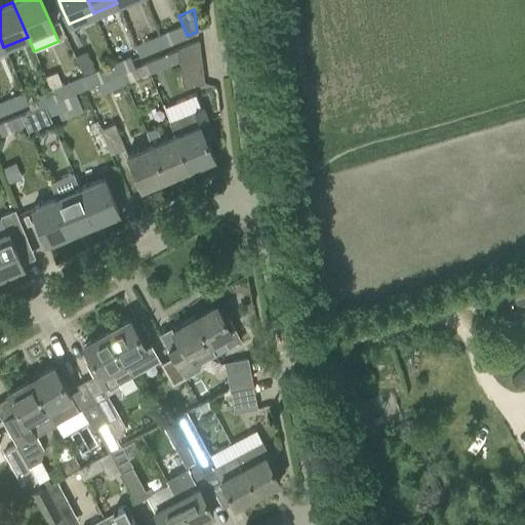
[(183,26),(158,36),(162,47),(187,36),(183,26)]
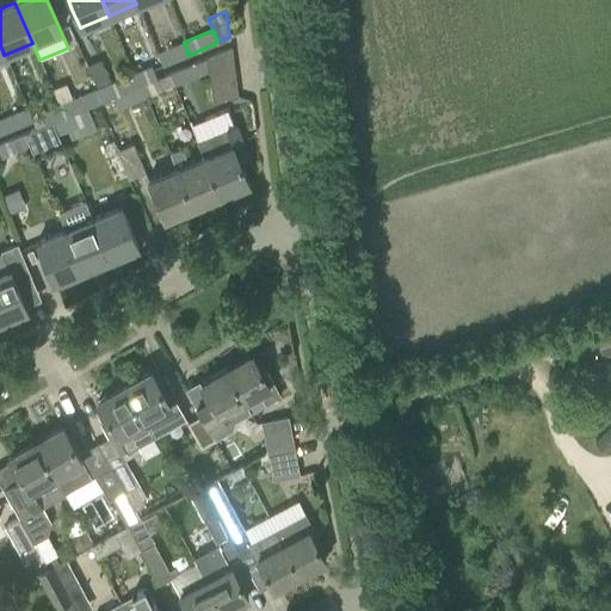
[(162,66),(189,55),(184,42),(158,53),(162,66)]
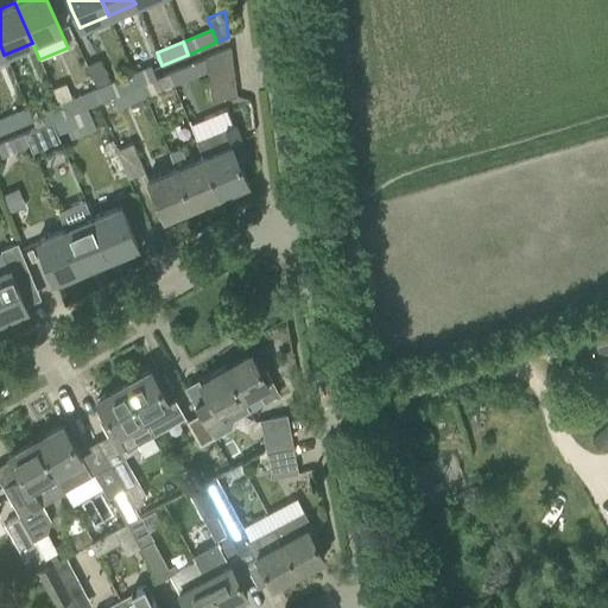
[(229,46),(206,56),(207,71),(232,68),(229,46)]
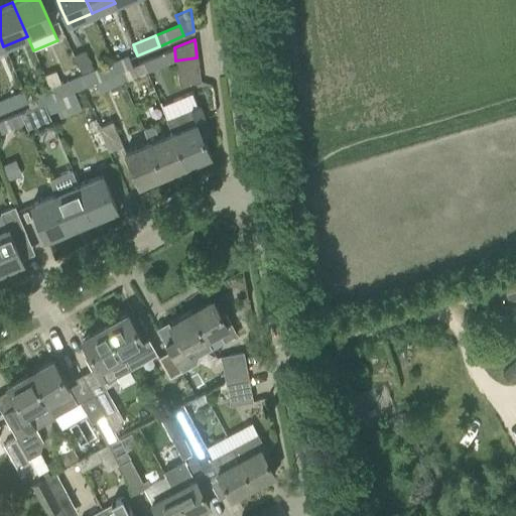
[(141,61),(146,73),(175,60),(174,47),(141,61)]
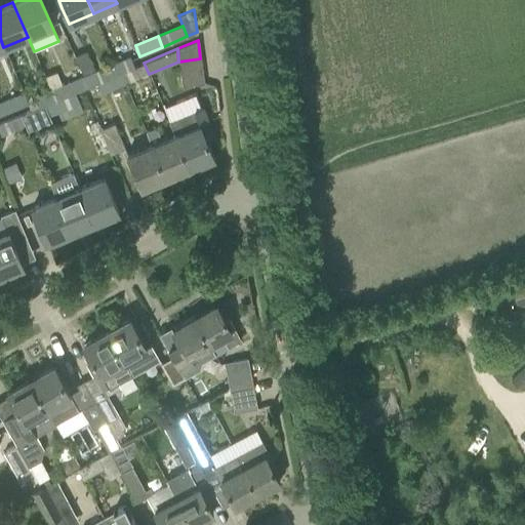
[(74,57),(83,77),(87,87),(96,84),(120,74),(115,64),(96,72),(87,52),(74,57)]
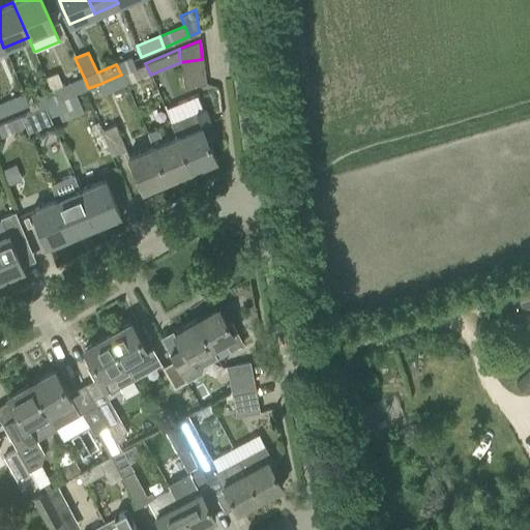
[(131,58),(116,64),(121,75),(136,67),(131,58)]
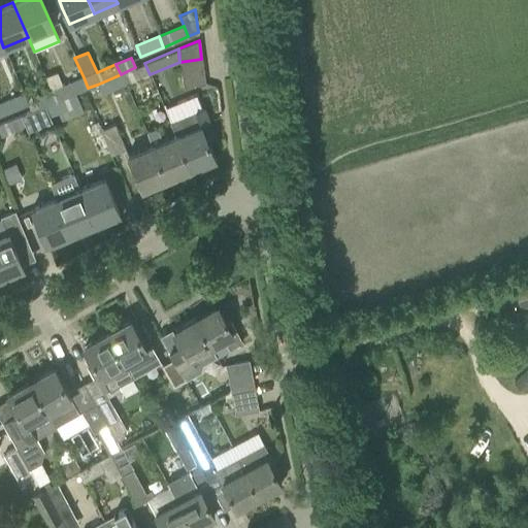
[(182,73),(203,71),(201,59),(179,62),(182,73)]
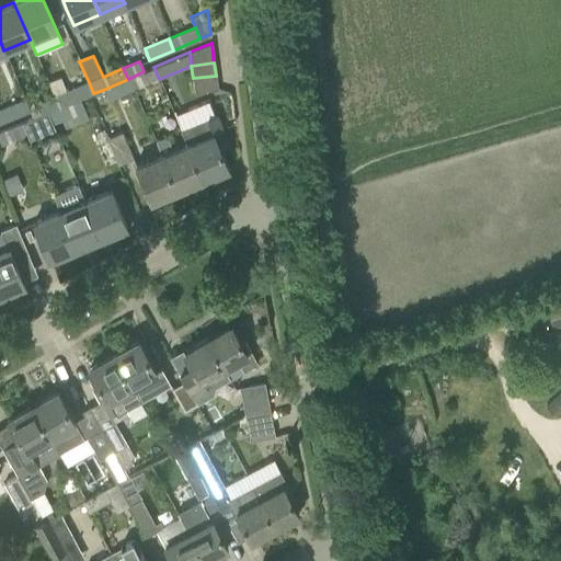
[(153,67),(144,71),(128,79),(134,90),(159,79),(153,67)]
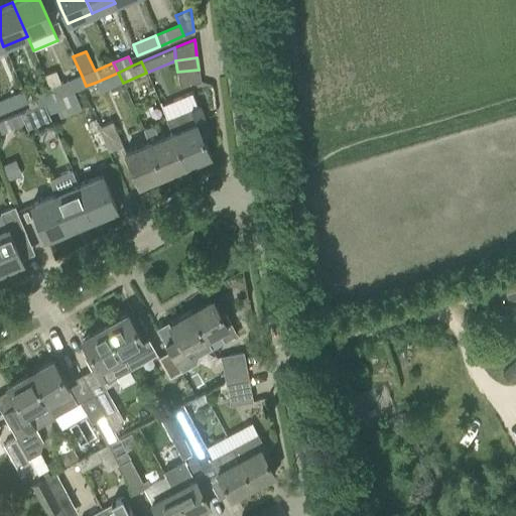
[(178,83),(200,81),(199,70),(177,72),(178,83)]
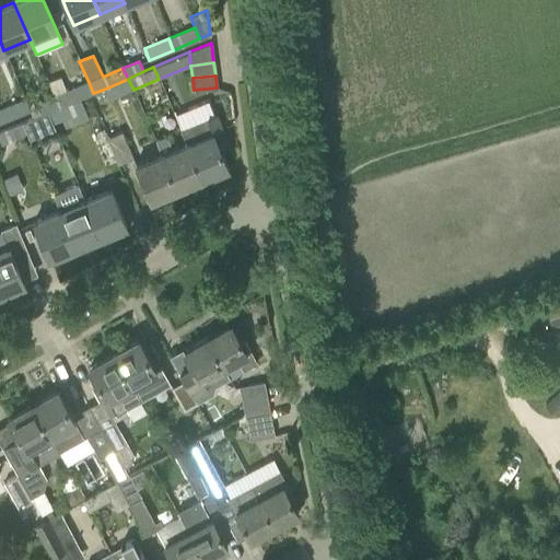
[(107,101),(133,90),(128,79),(103,90),(107,101)]
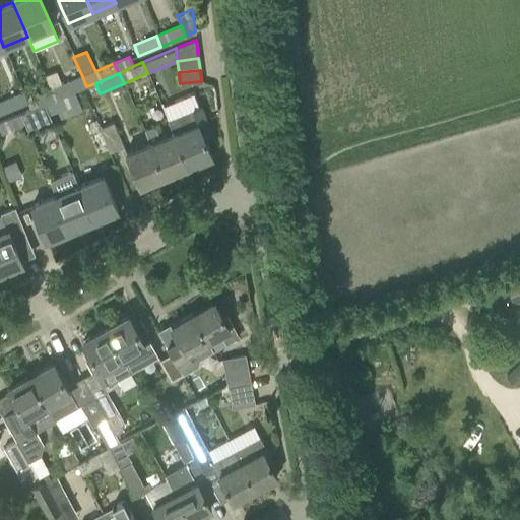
[(86,86),(82,76),(50,90),(54,100),(74,91),(86,86)]
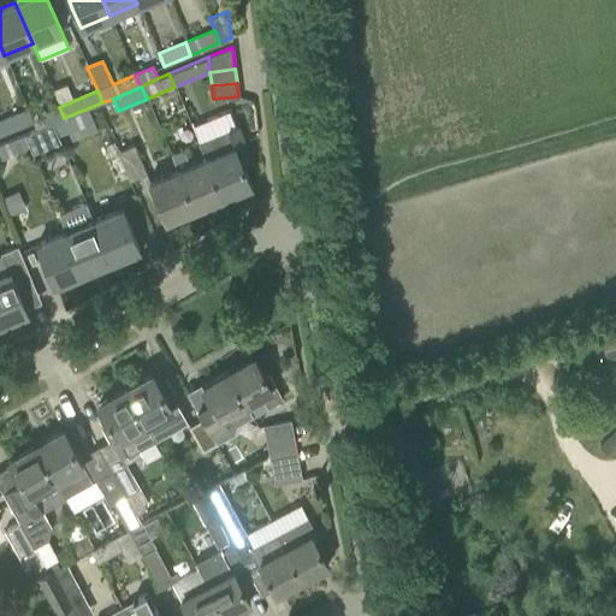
[(33,122),(36,130),(64,118),(59,107),(40,114),(41,117),(33,120),(33,122)]
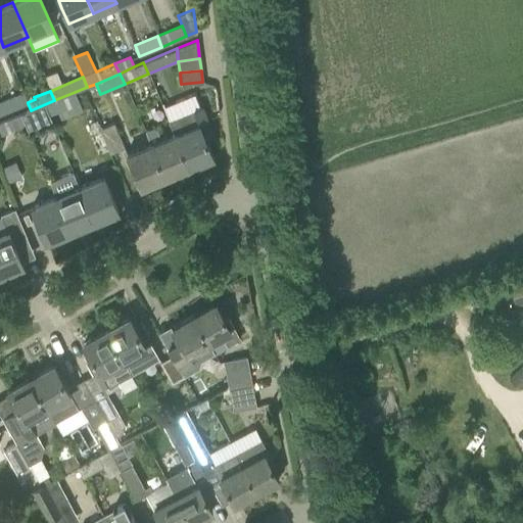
[(24,92),(0,101),(0,103),(4,113),(28,103),(28,102),(24,92)]
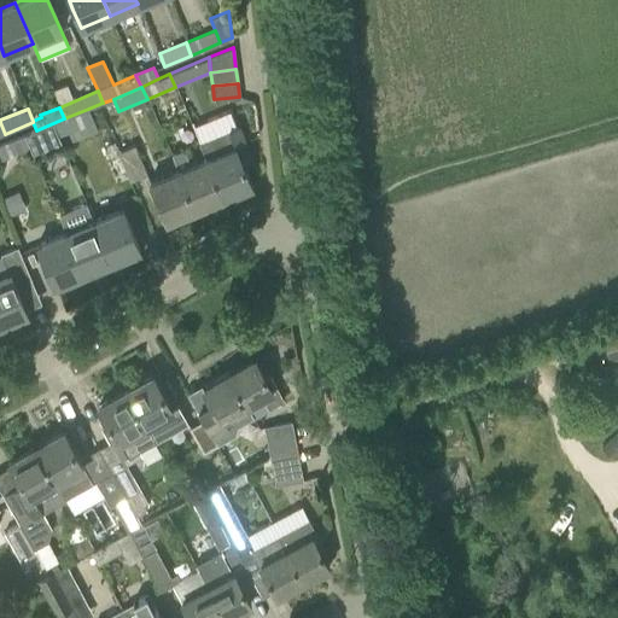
[(64,118),(69,132),(74,141),(98,132),(88,109),(64,118)]
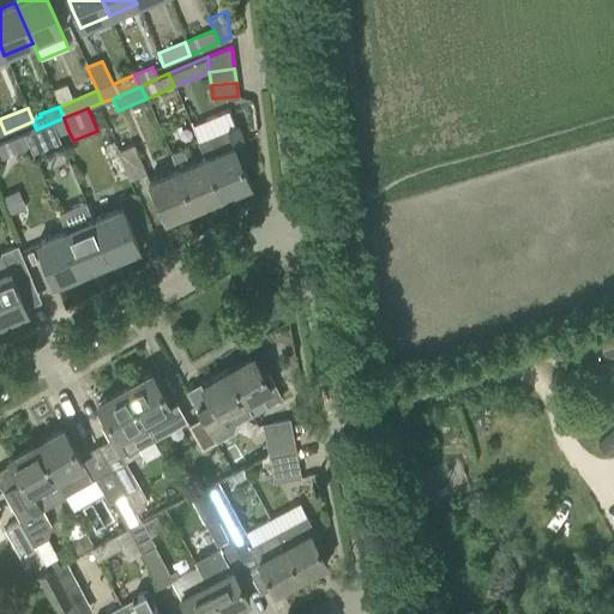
[(64,118),(36,130),(26,133),(31,148),(54,138),(68,131),(64,118)]
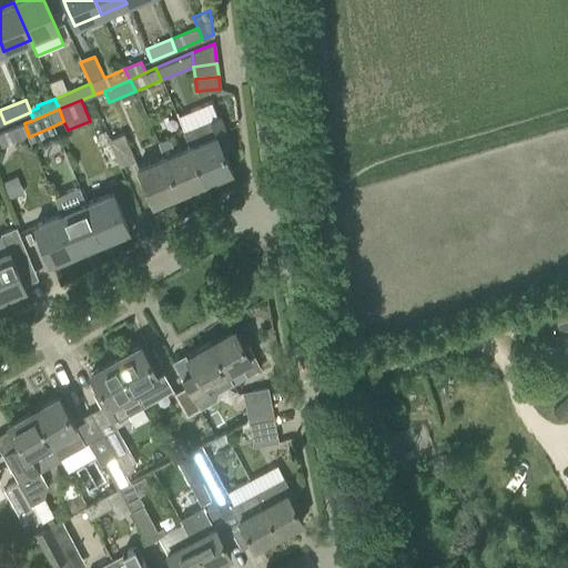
[(217,117),(198,124),(184,131),(190,144),(189,144),(204,182),(231,171),(223,152),(231,149),(217,117)]
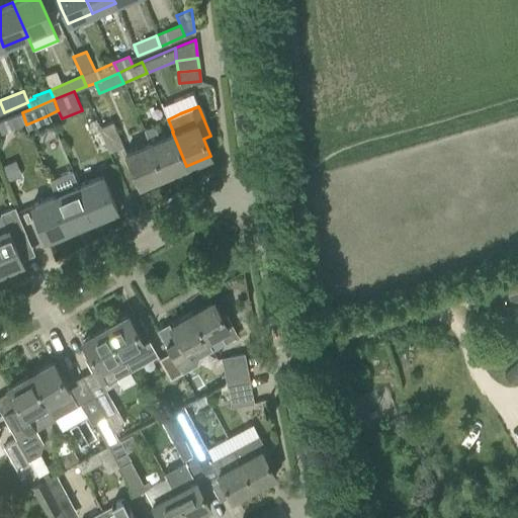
[(0,134),(0,135),(26,124),(22,112),(0,121),(0,134)]
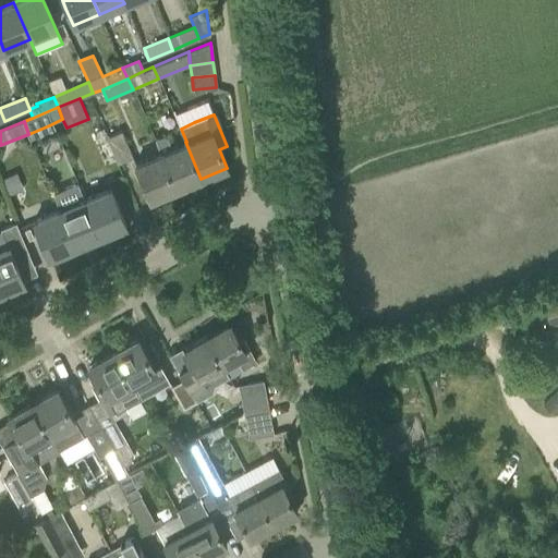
[(107,138),(118,165),(133,158),(122,132),(107,138)]
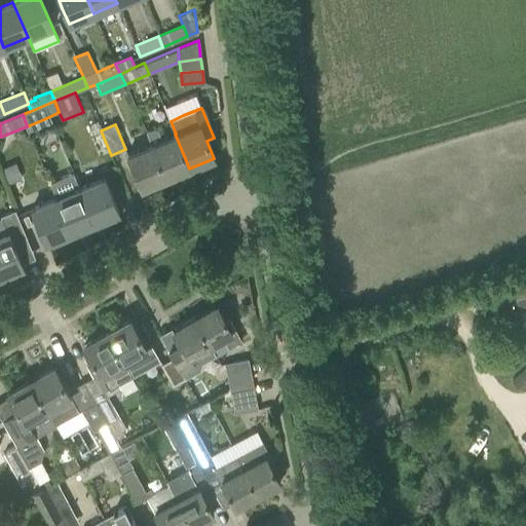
[(165,179),(189,168),(175,134),(161,140),(156,127),(146,132),(151,144),(165,179)]
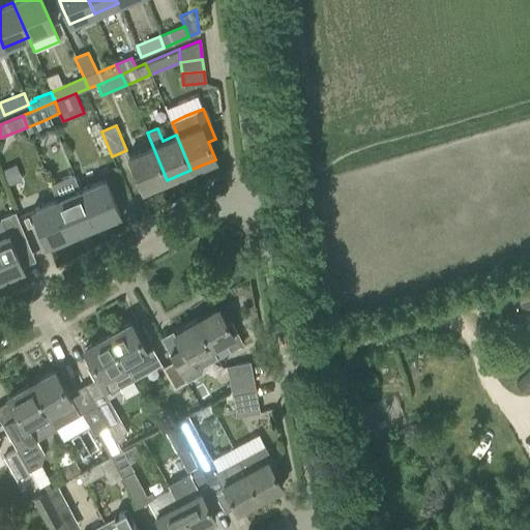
[(167,180),(152,145),(127,155),(142,190),(167,180)]
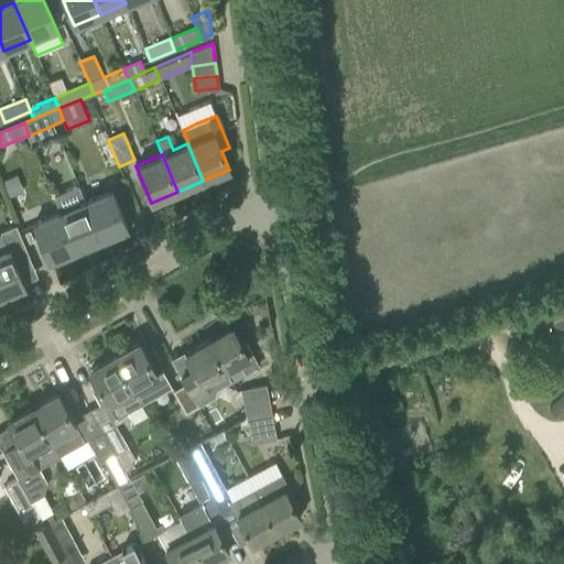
[(85,203),(100,239),(127,228),(111,192),(85,203)]
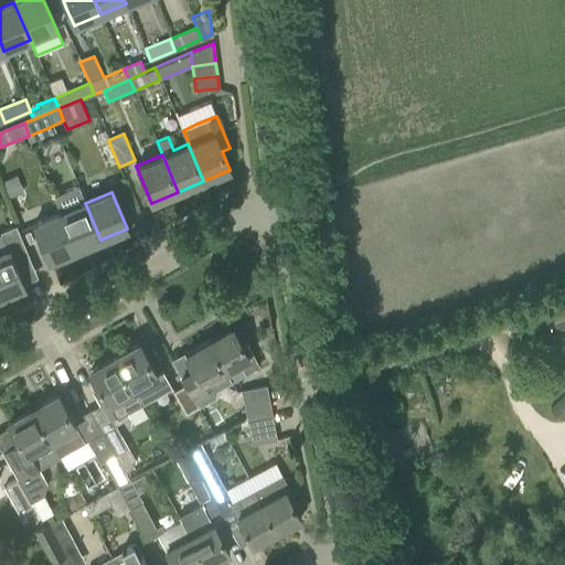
[(75,249),(100,240),(85,203),(60,213),(75,249)]
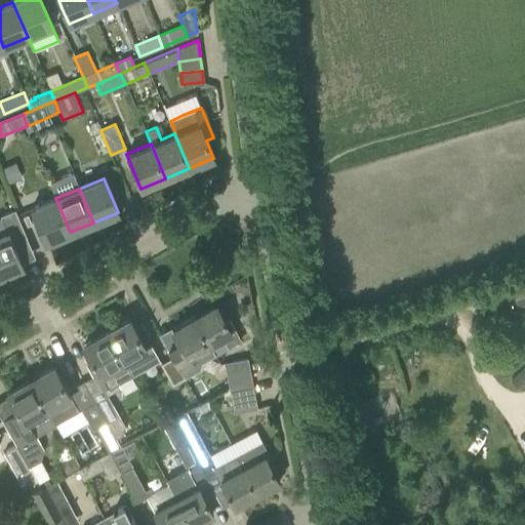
[(70,232),(55,198),(31,208),(45,242),(70,232)]
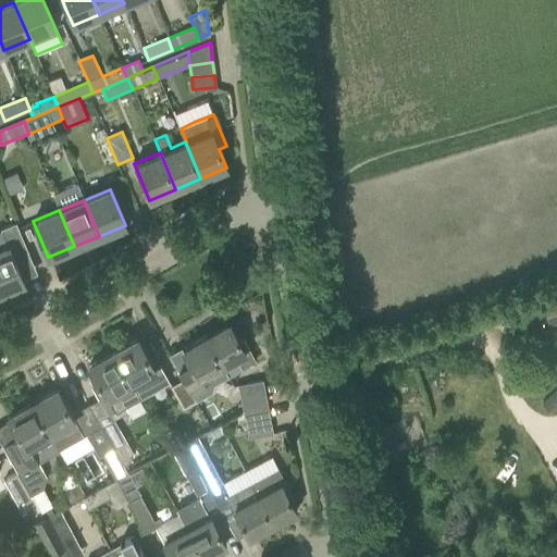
[(0,292),(24,282),(14,260),(28,255),(15,222),(0,227),(8,246),(0,249),(0,292)]
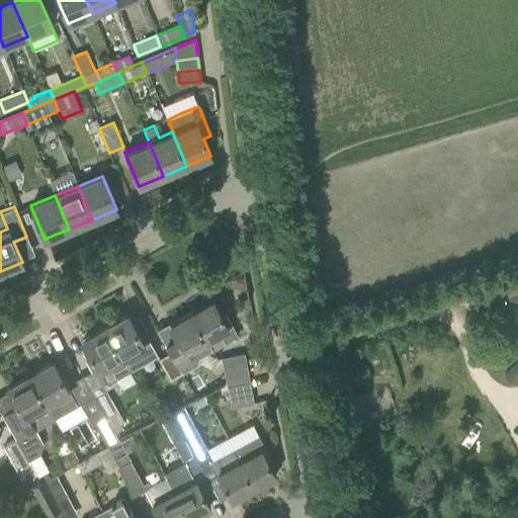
[(517,297),(517,278),(505,283),(510,300),(517,297)]
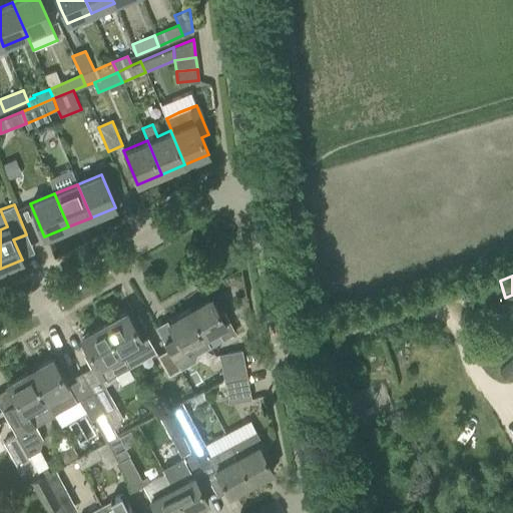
[(189,311),(203,335),(215,328),(221,339),(234,332),(222,310),(218,312),(210,299),(209,299),(210,300),(189,311)]
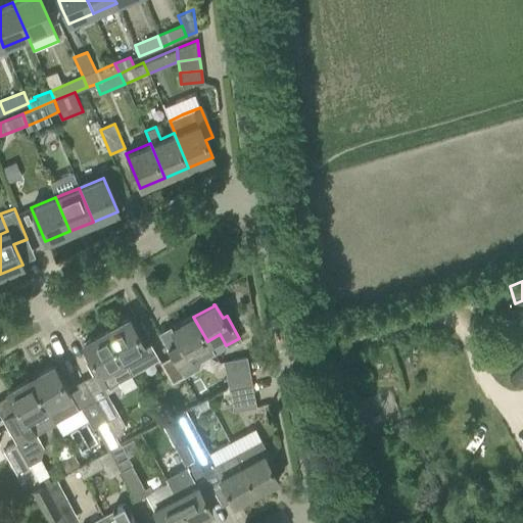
[(183,349),(172,355),(183,376),(198,369),(200,361),(214,353),(207,341),(193,317),(173,329),(173,328),(171,329),(183,349)]
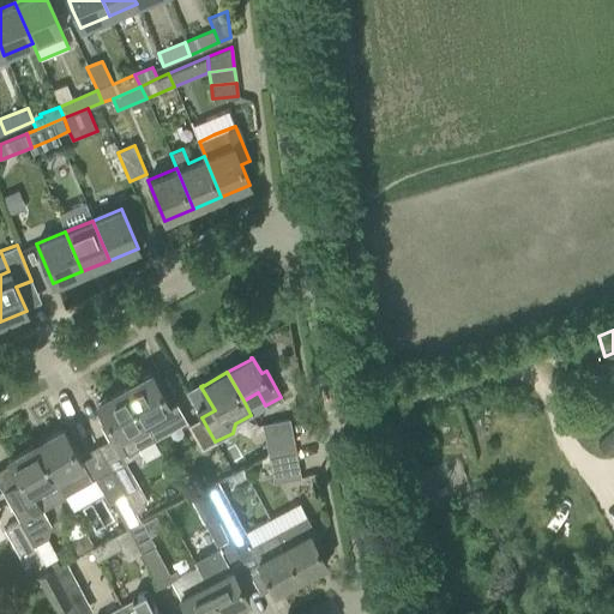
[(140,379),(125,389),(152,439),(186,420),(176,403),(169,407),(150,373),(149,374),(150,375),(143,380),(142,378),(140,379)]
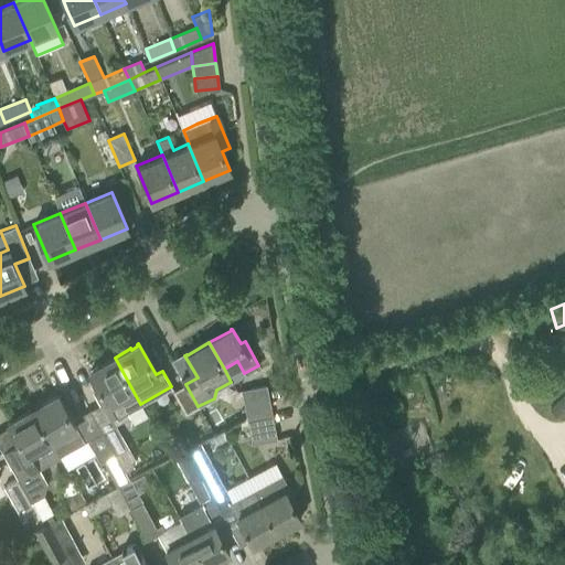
[(140,404),(115,358),(99,366),(99,365),(97,366),(98,368),(92,372),(91,370),(89,371),(99,388),(94,392),(110,422),(140,404)]
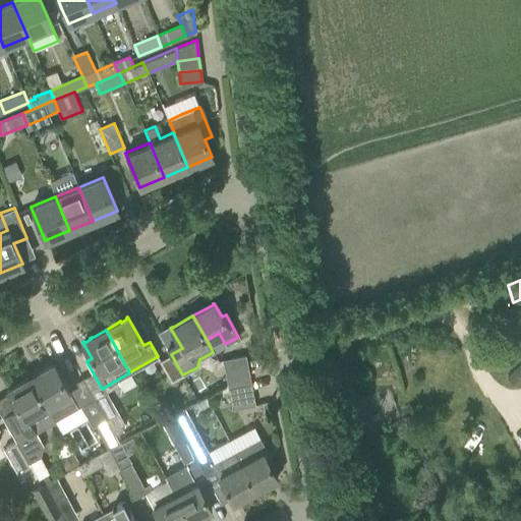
[(160,361),(171,383),(183,375),(182,374),(171,354),(160,361)]
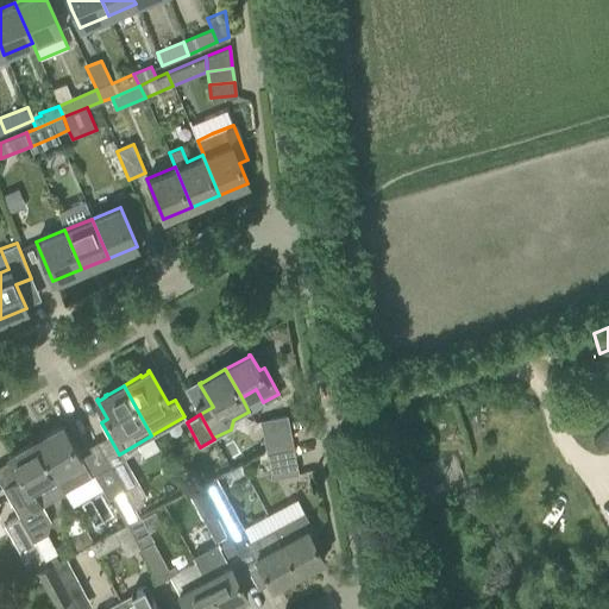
[(263,437),(290,432),(287,415),(259,420),(263,437)]
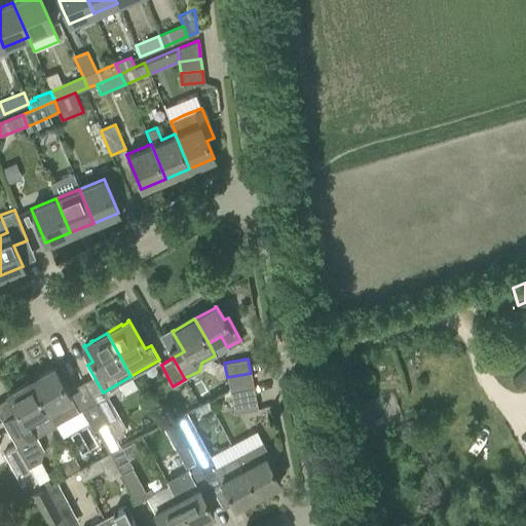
[(31,381),(54,423),(78,411),(71,398),(53,367),(51,368),(52,368),(39,376),(38,375),(37,376),(38,377),(31,381)]
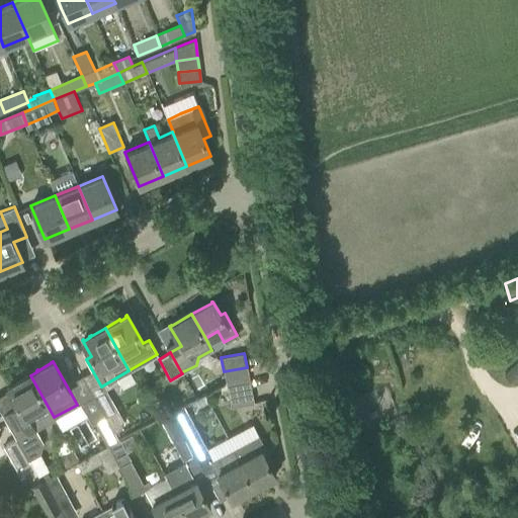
[(224,371),(226,384),(249,379),(247,367),(224,371)]
